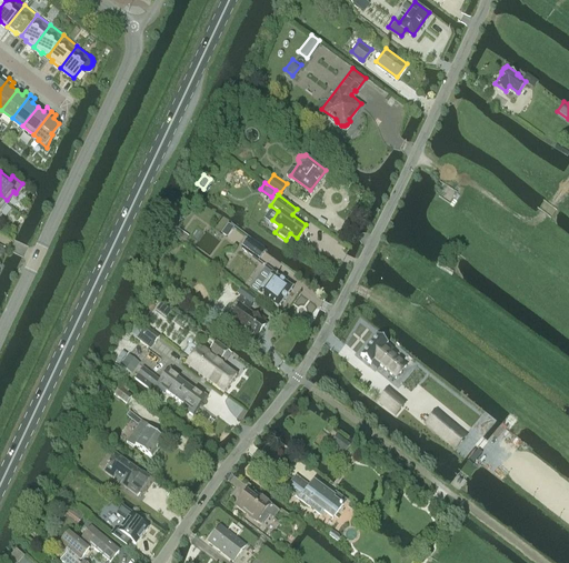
[(227,233),(233,223),(227,219),(221,229),(227,233)]
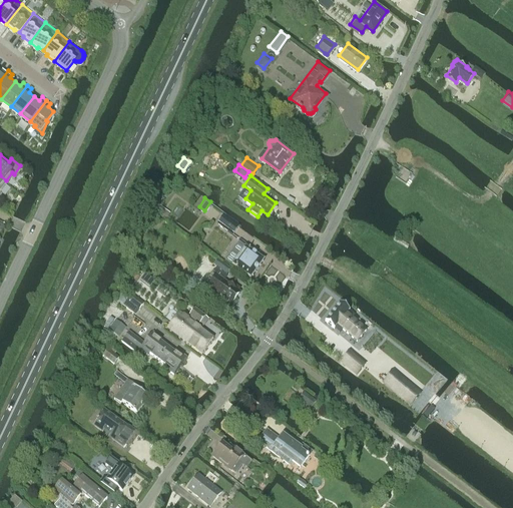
[(238,223),(222,211),(215,220),(231,232),(238,223)]
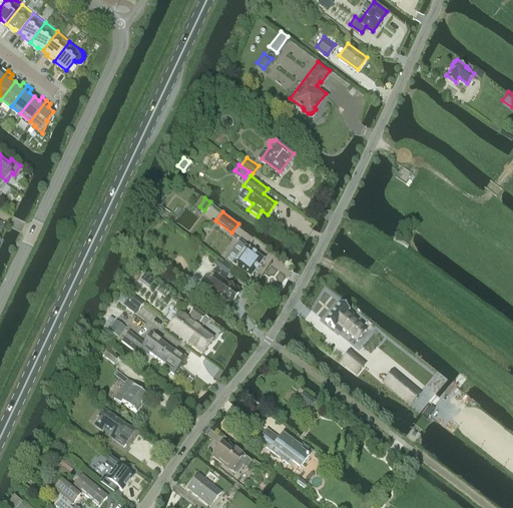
[(250,275),(264,257),(246,243),(248,241),(240,236),(236,241),(242,245),(231,261),(250,275)]
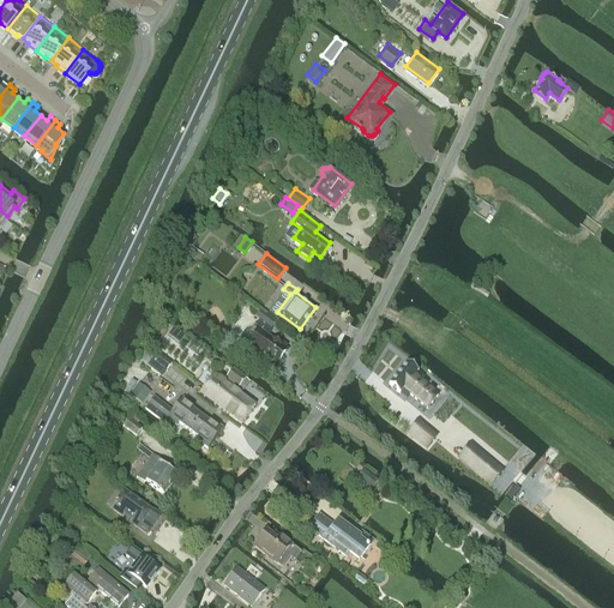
[(271,323),(275,317),(259,306),(256,312),(262,317),(271,323)]
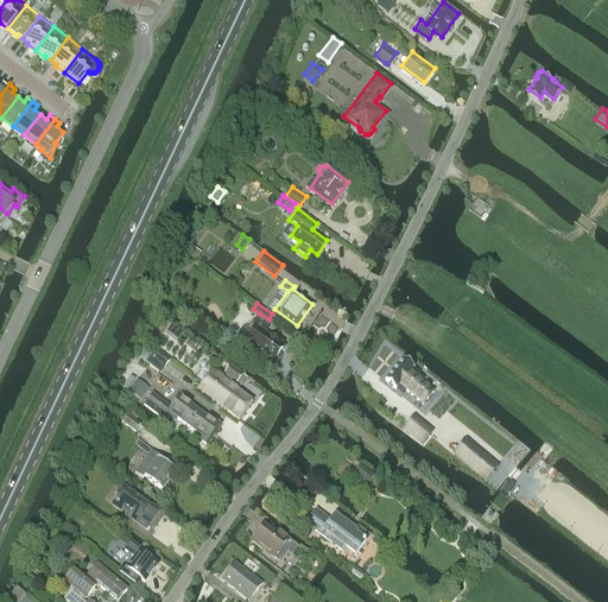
[(270,331),(257,323),(251,318),(236,337),(244,342),(251,347),(247,353),(265,366),(271,359),(273,360),(278,354),(277,353),(283,343),(277,340),(280,335),(274,330),(273,331),(272,330),(270,331)]
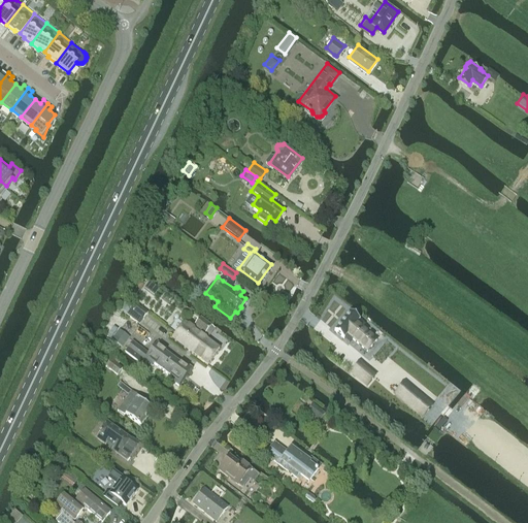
[(123,299),(119,305),(126,311),(137,319),(141,314),(143,316),(149,308),(134,299),(130,304),(123,299)]
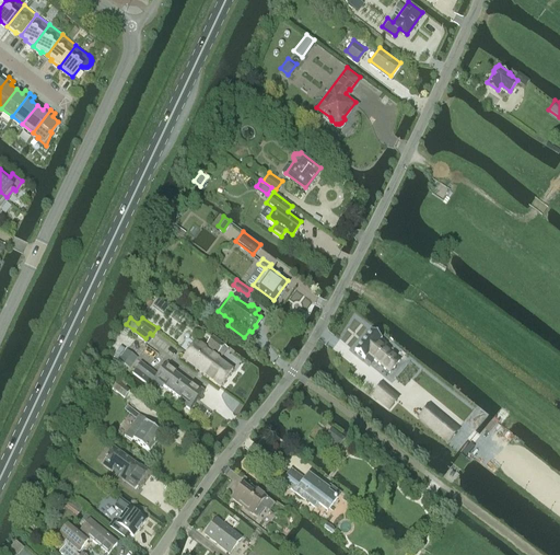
[(354,346),(354,347),(364,355),(365,353),(372,358),(374,356),(385,366),(389,369),(399,357),(395,354),(383,344),(386,340),(381,336),(381,335),(371,326),(371,327),(356,347),(354,346)]
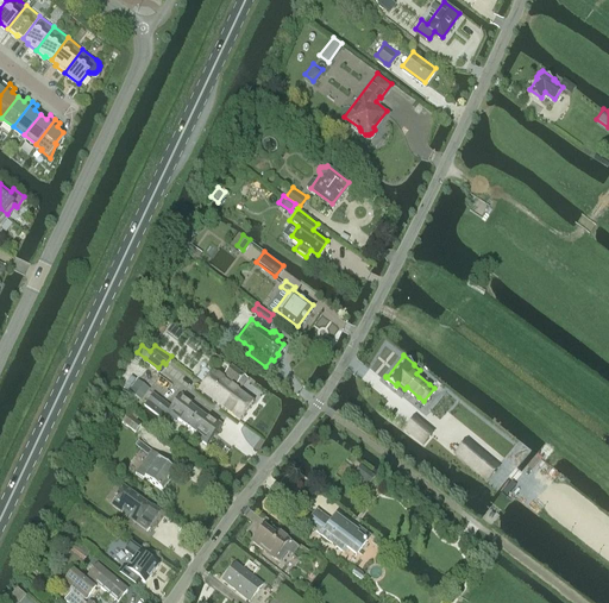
[(239,416),(253,397),(230,381),(232,377),(237,381),(244,371),(231,362),(224,371),(225,371),(223,375),(213,368),(199,387),(239,416)]
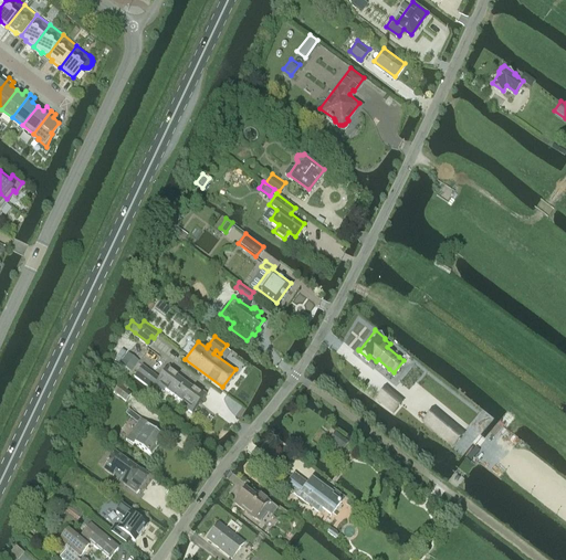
[(127,365),(130,368),(139,357),(127,348),(119,359),(123,361),(122,362),(127,366),(127,365)]
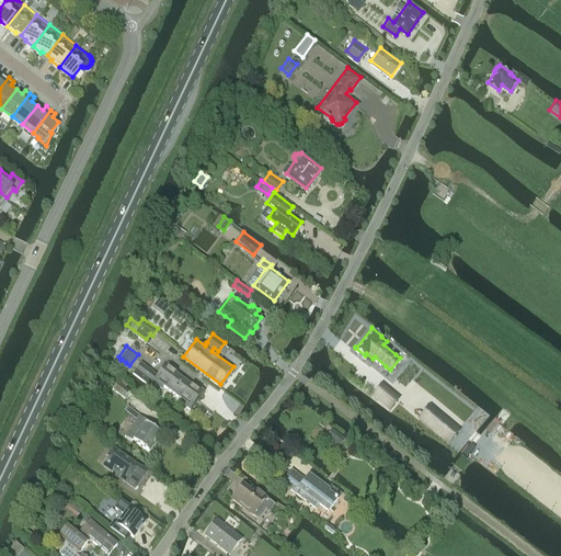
[(190,406),(205,387),(195,379),(193,382),(174,369),(176,365),(167,359),(158,371),(140,359),(133,370),(149,383),(152,378),(161,385),(163,383),(182,397),(181,399),(190,406)]
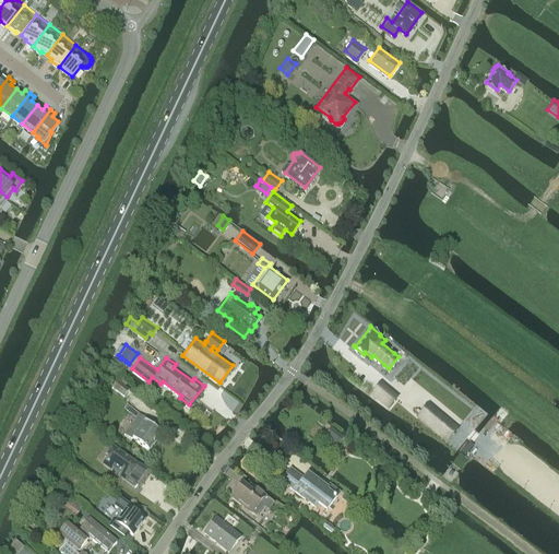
[(128,387),(116,378),(111,385),(123,393),(128,387)]
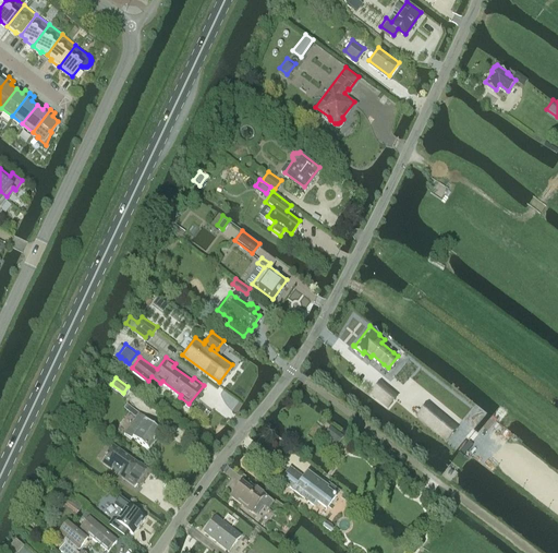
[(126,399),(123,404),(136,413),(123,430),(131,435),(132,434),(148,446),(161,429),(145,417),(146,415),(138,409),(126,399)]
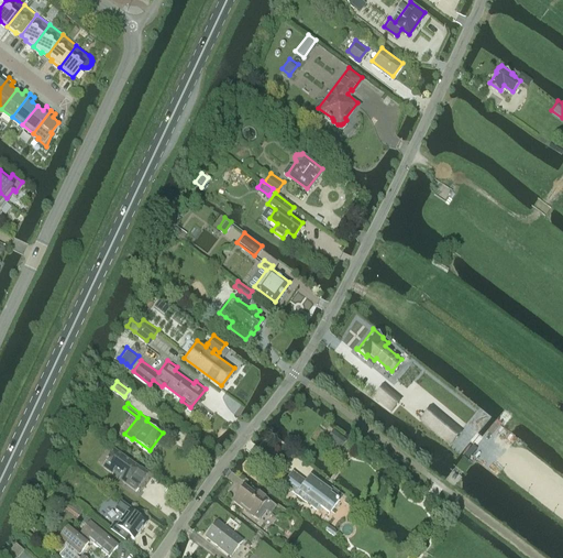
[(440,412),(430,424),(449,439),(459,427),(440,412)]
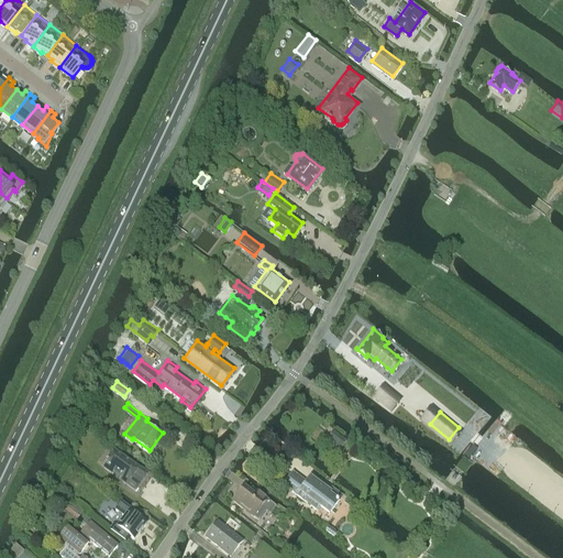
[(340,445),(346,437),(333,426),(327,435),(340,445)]
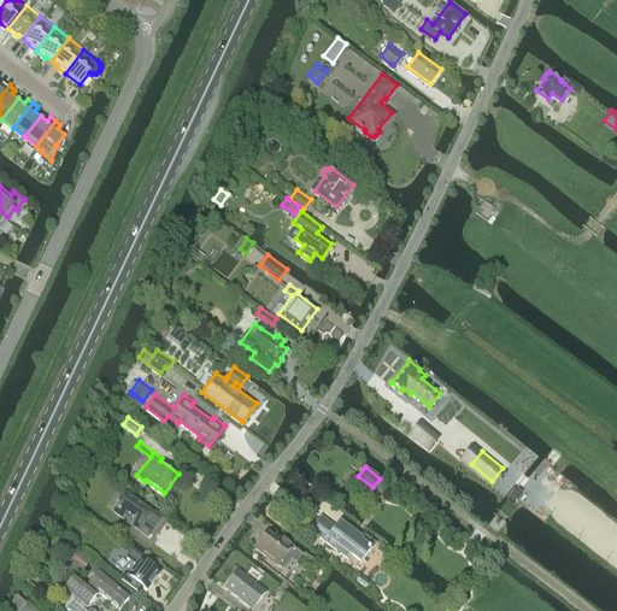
[(162,513),(150,505),(148,507),(125,491),(113,507),(123,515),(125,512),(141,523),(140,526),(148,532),(162,513)]
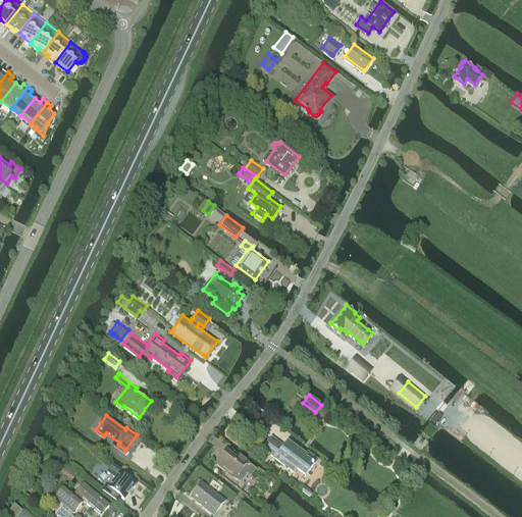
[(307,449),(305,452),(288,438),(284,444),(271,433),(263,446),(294,469),(296,466),(305,472),(317,456),(307,449)]
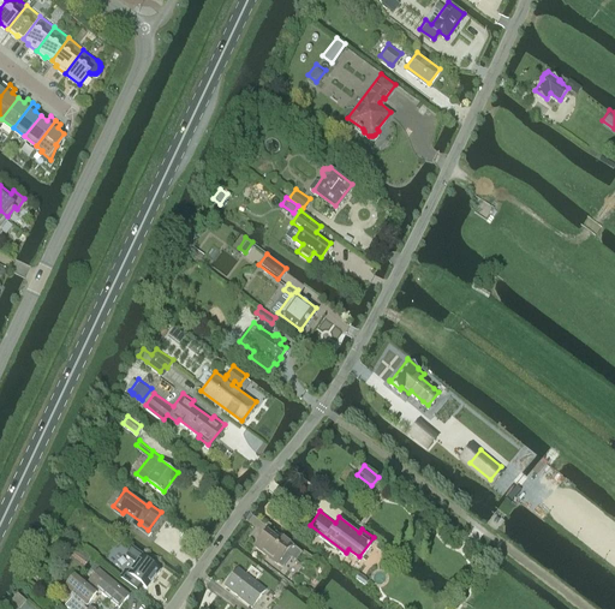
[(75,531),(66,524),(60,531),(69,538),(75,531)]
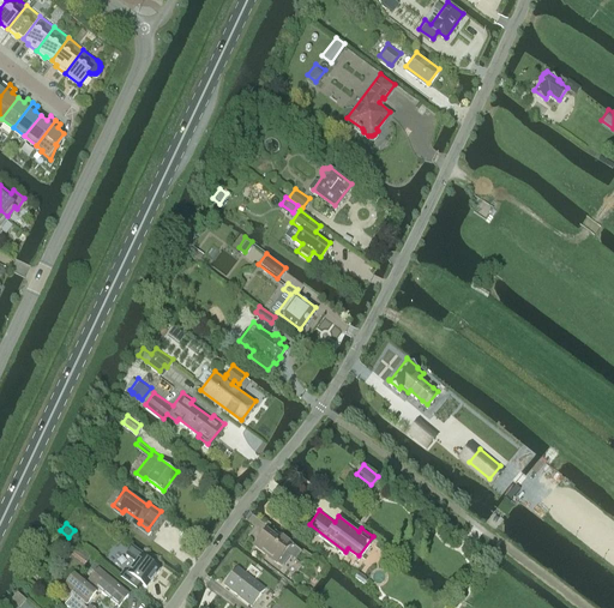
[(301,547),(280,531),(276,536),(265,528),(254,541),(281,563),(290,552),(294,555),(301,547)]
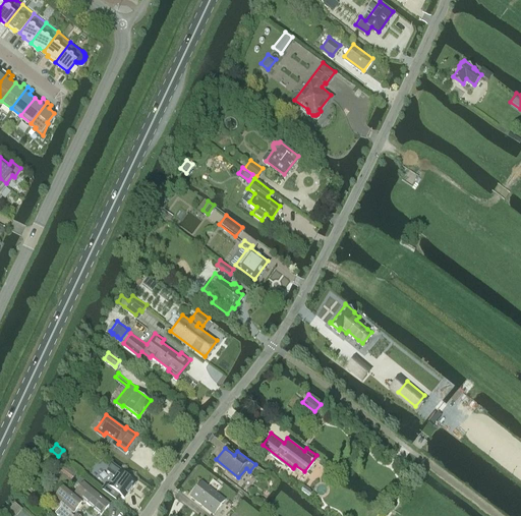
[(72,474),(77,468),(62,458),(58,463),(72,474)]
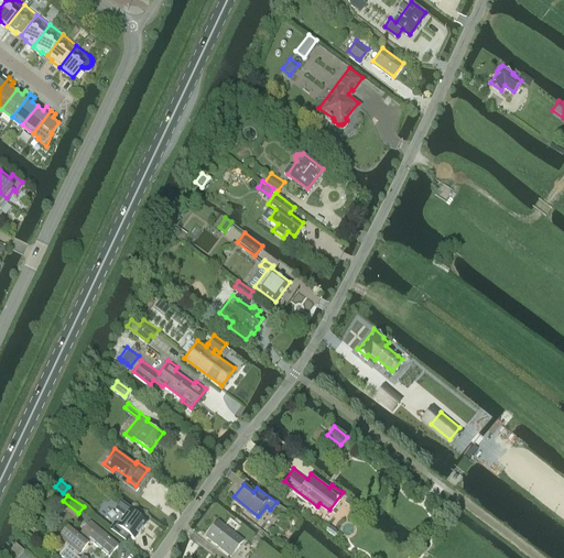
[(131,533),(134,535),(147,520),(143,517),(145,515),(139,511),(138,513),(130,507),(131,505),(121,498),(116,505),(125,512),(117,522),(114,520),(109,525),(127,538),(131,533)]
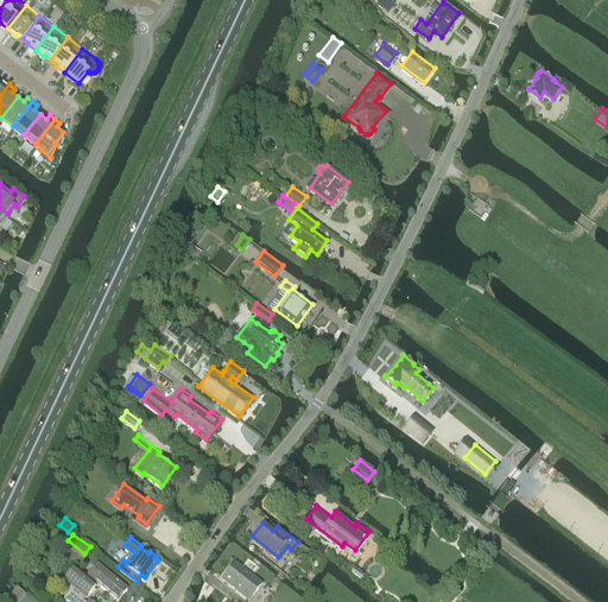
[(248,595),(261,578),(235,558),(222,575),(248,595)]
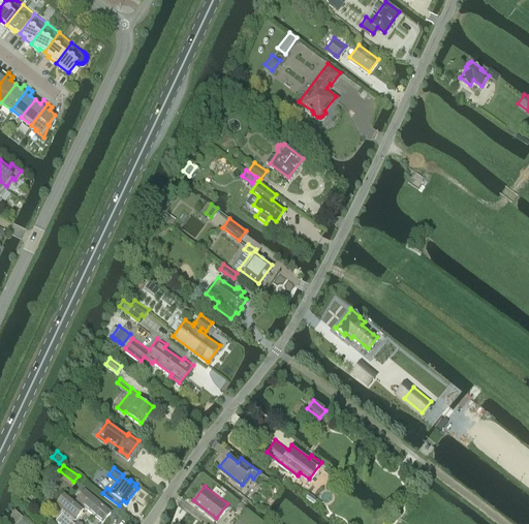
[(75,497),(79,499),(78,502),(65,492),(57,501),(62,505),(62,511),(56,518),(63,523),(83,523),(78,519),(74,522),(71,519),(73,516),(74,517),(83,506),(87,506),(101,519),(111,509),(85,487),(75,497)]
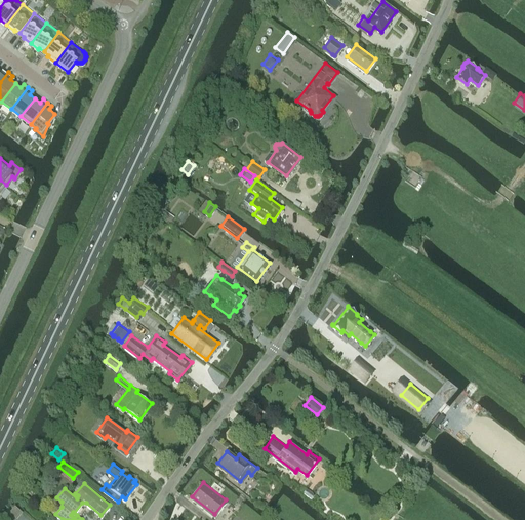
[(312,490),(306,485),(303,489),(311,495),(313,492),(312,490)]
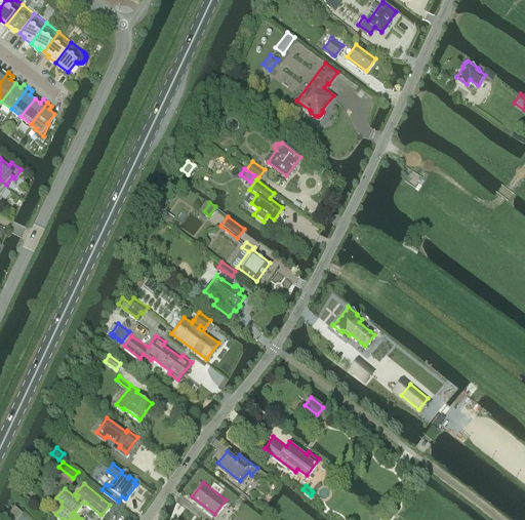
[(3,516),(8,519),(12,519),(22,510),(14,504),(3,516)]
